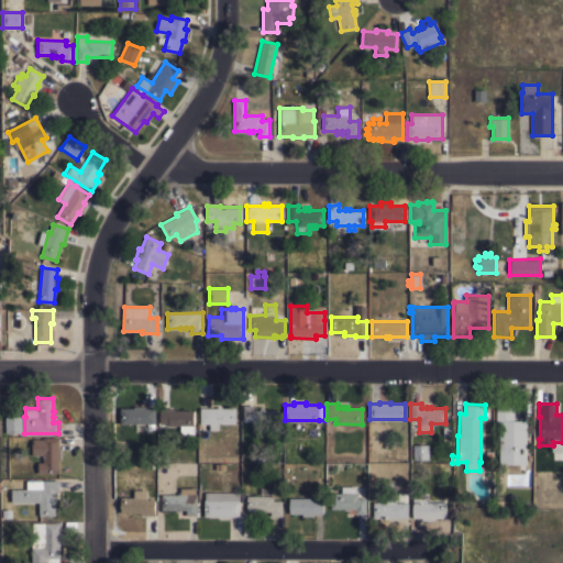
[(260,410),(260,408),(264,408),(264,410),(277,410),(277,426),(251,426),(251,421),(242,421),(242,405),(253,405),(253,410),(260,410)]
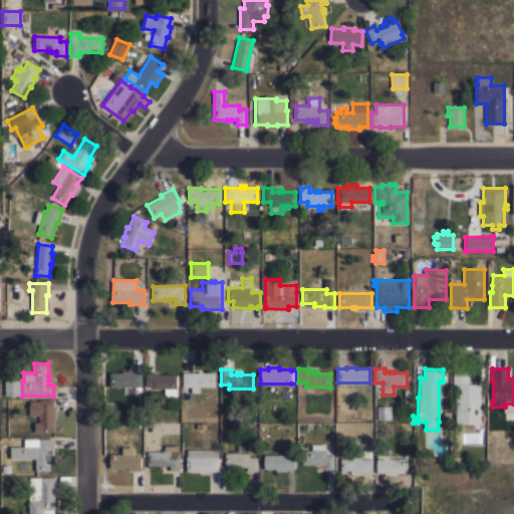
[(480,424),(474,424),(474,430),(462,430),(462,424),(456,424),(456,384),(453,384),(453,369),(469,369),(469,383),(480,383),(480,424)]
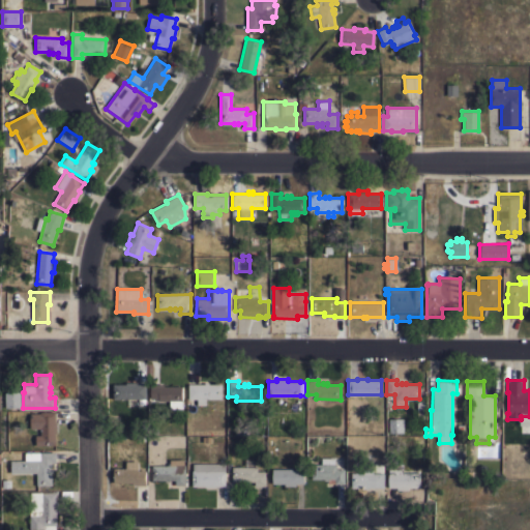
[(144,403),(139,403),(137,405),(135,405),(134,403),(134,401),(136,400),(138,400),(138,399),(113,399),(113,384),(125,384),(125,382),(137,382),(137,384),(146,384),(146,399),(144,399),(144,403)]
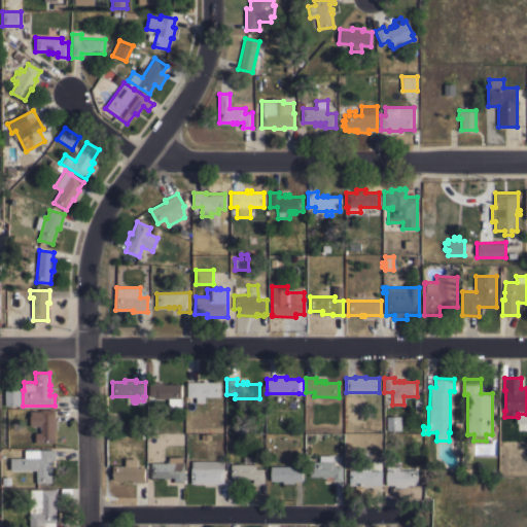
[(203,382),(203,381),(207,381),(207,382),(220,382),(220,396),(204,396),(204,402),(196,402),(196,396),(187,396),(187,382),(203,382)]
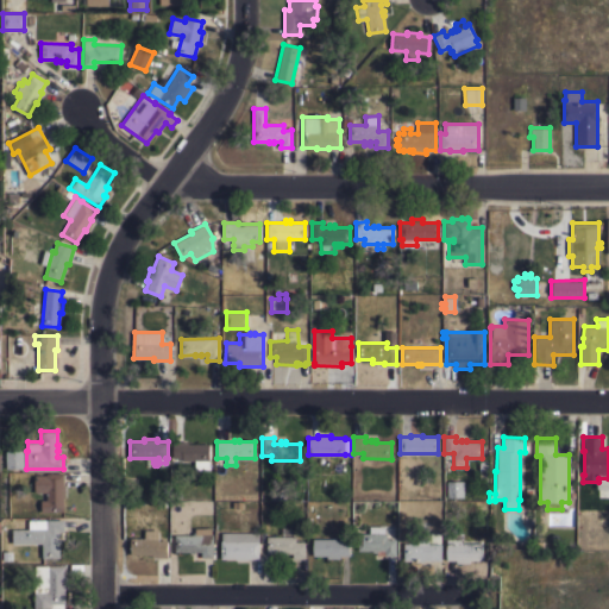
[(182,460),(182,458),(173,458),(173,441),(188,441),(188,444),(208,444),(209,469),(194,470),(194,460),(182,460)]
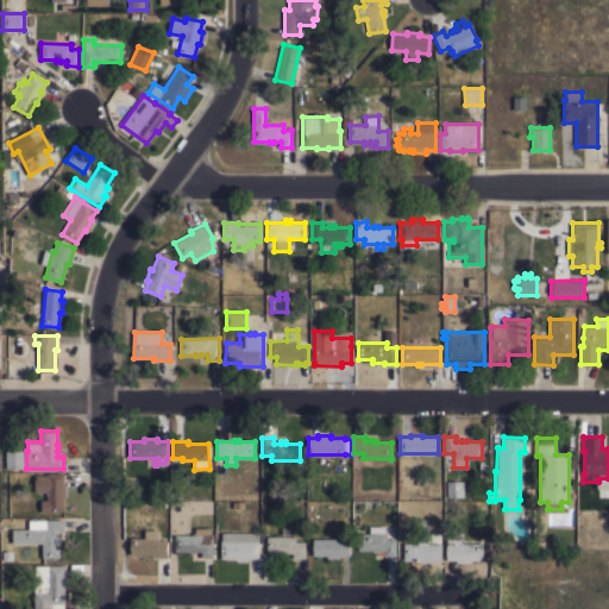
[(5,451),(23,450),(24,468),(6,468),(5,451)]
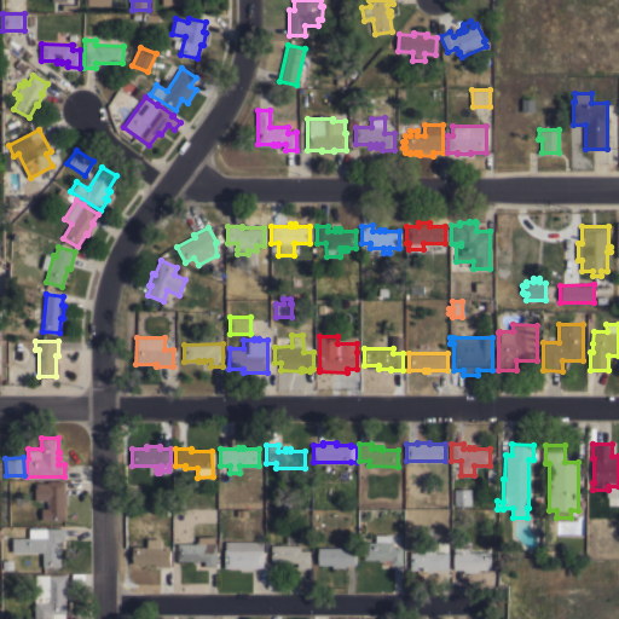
[(64,492),(65,492),(65,504),(64,504),(64,520),(41,520),(41,508),(47,508),(47,499),(34,501),(34,482),(46,482),(46,481),(64,481),(64,492)]
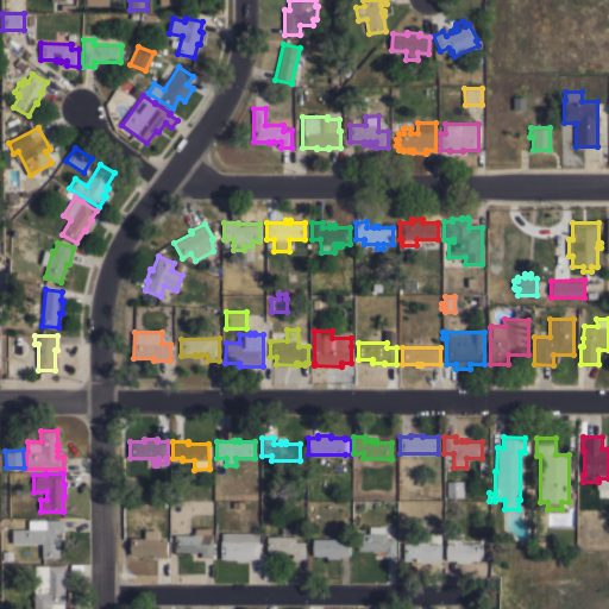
[(464,498),(464,481),(447,481),(447,498),(464,498)]
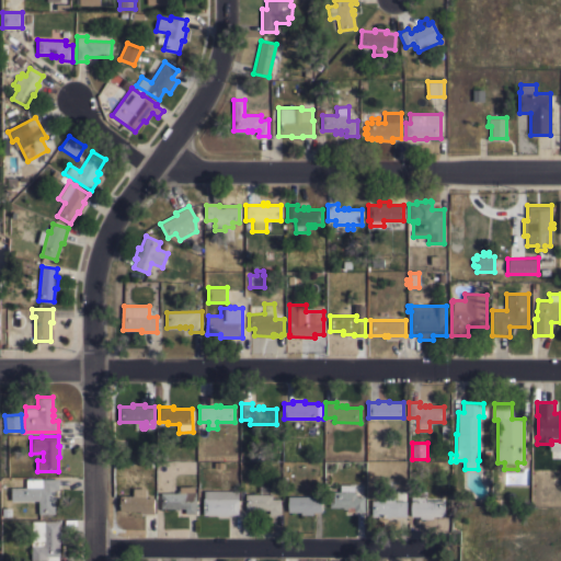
[(11,500),(11,488),(26,488),(26,479),(58,479),(58,489),(54,489),(54,495),(55,495),(55,500),(54,500),(54,514),(38,514),(38,500),(11,500)]
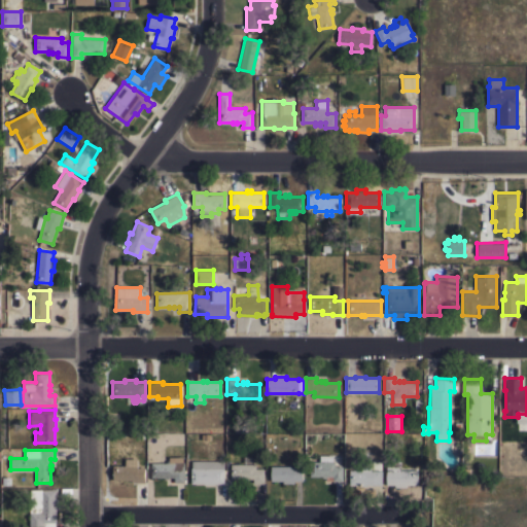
[(342,481),(332,481),(332,476),(326,476),(326,478),(322,478),(322,476),(309,476),(309,467),(310,467),(310,461),(315,461),(315,455),(332,455),(332,461),(335,461),(335,462),(336,462),(336,461),(341,461),(341,466),(342,466),(342,481)]
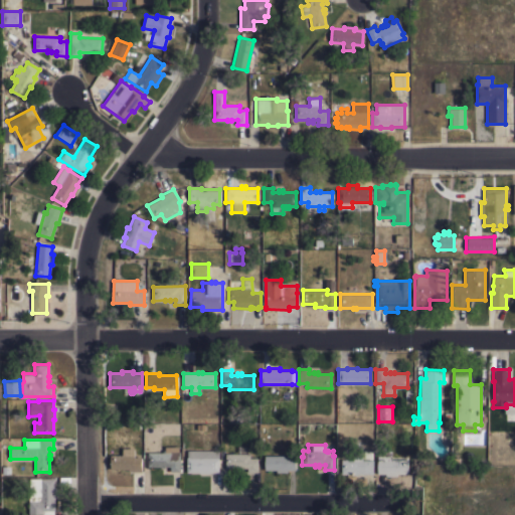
[(164,452),(164,446),(178,446),(178,452),(180,452),(180,471),(170,471),(170,466),(164,467),(164,468),(160,468),(160,467),(148,467),(148,452),(164,452)]
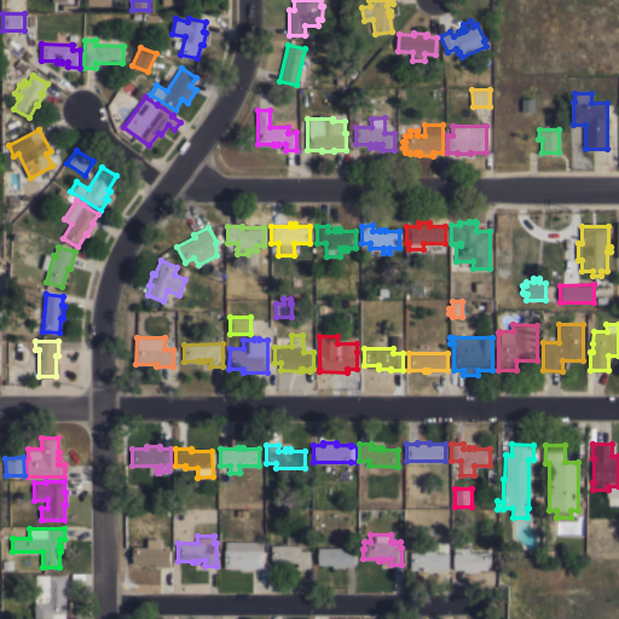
[(287,536),(296,536),(296,545),(300,545),(300,550),(310,550),(308,568),(298,567),(298,562),(271,562),(271,544),(287,544),(287,536)]
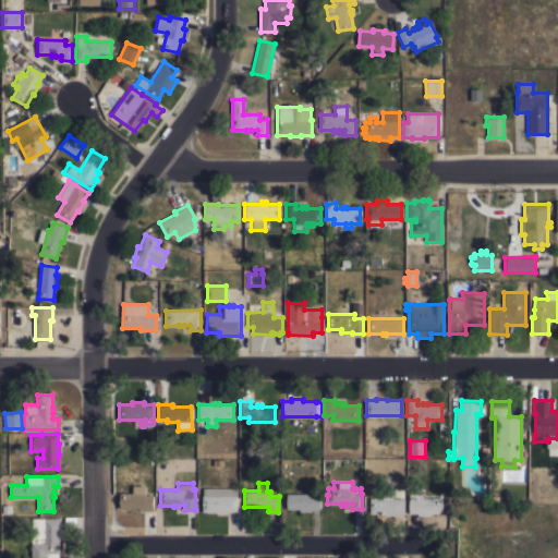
[(119,493),(132,493),(132,485),(144,485),(144,495),(153,495),(153,510),(140,510),(138,508),(119,508),(119,493)]
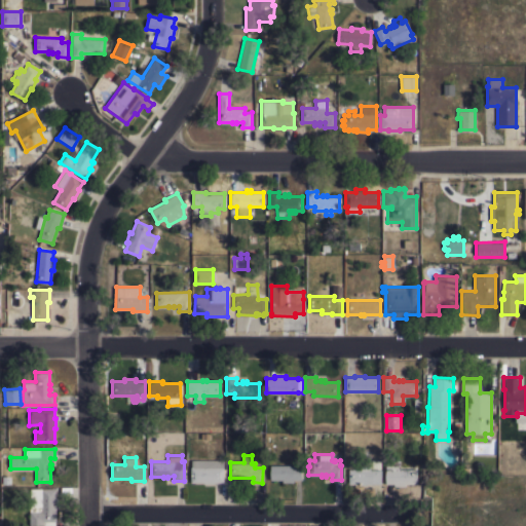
[(223,482),(215,482),(215,484),(202,484),(202,482),(190,482),(190,467),(191,467),(191,460),(223,459),(223,482)]
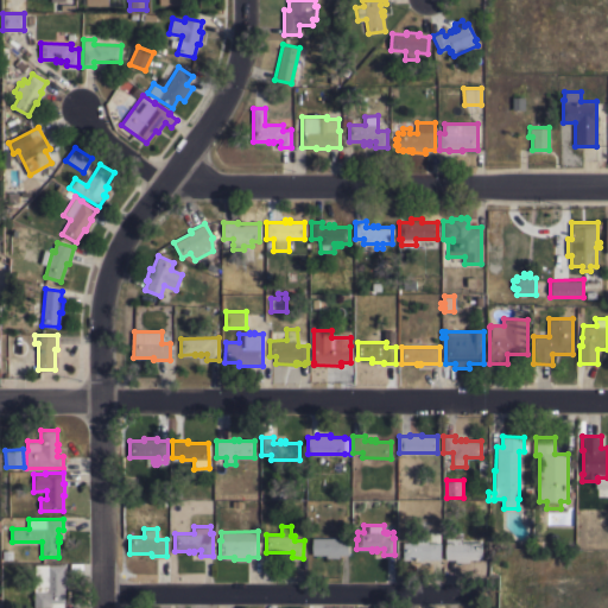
[(439,559),(422,558),(422,561),(417,561),(417,559),(401,558),(401,548),(403,548),(403,543),(417,543),(417,531),(441,531),(439,559)]
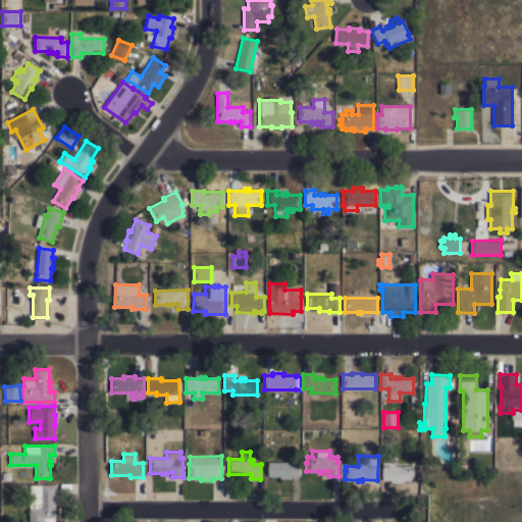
[(382,457),(397,457),(397,465),(411,465),(411,480),(401,480),(401,482),(390,482),(390,480),(382,480),(382,457)]
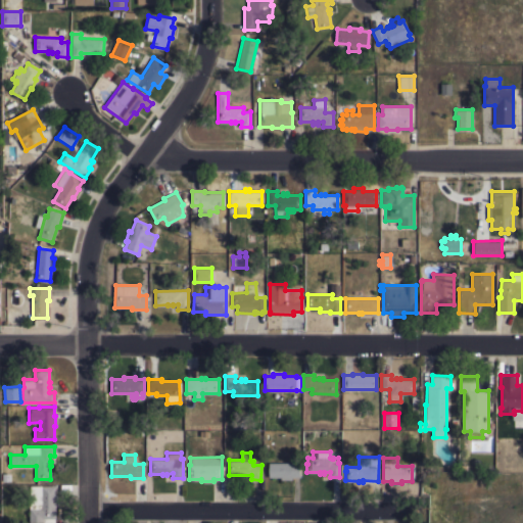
[(299,462),(299,477),(291,477),(291,479),(281,479),(281,477),(269,477),(269,463),(299,462)]
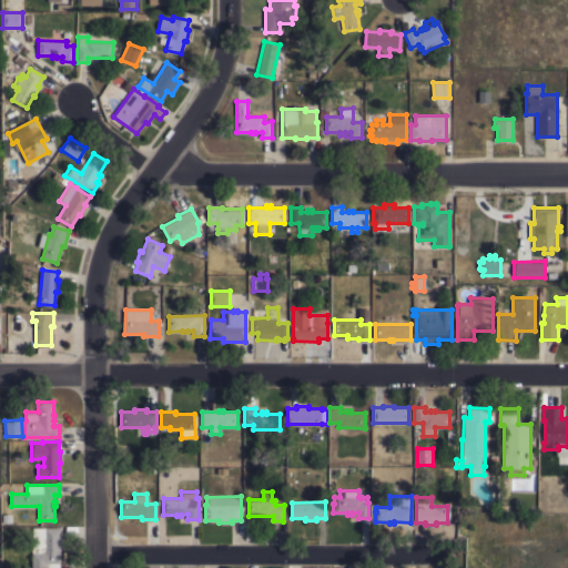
[(60,537),(62,537),(62,549),(60,549),(60,563),(59,563),(59,567),(47,567),(31,567),(31,547),(32,547),(32,527),(60,527),(60,537)]
